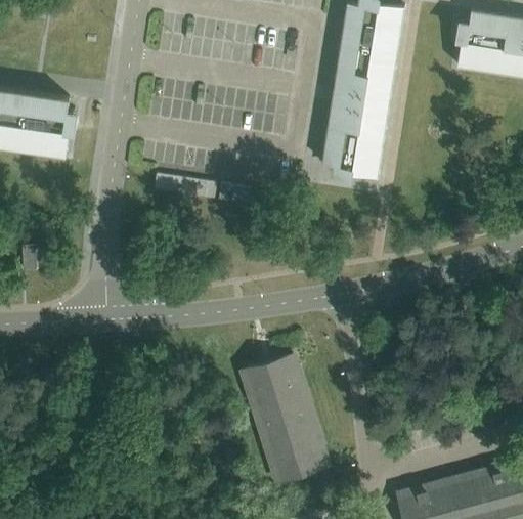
[(351,176),(378,180),(404,9),(378,5),(377,10),(359,7),(347,5),(333,95),(337,96),(335,106),(332,105),(332,106),(322,167),(334,169),(352,171),(351,176)]
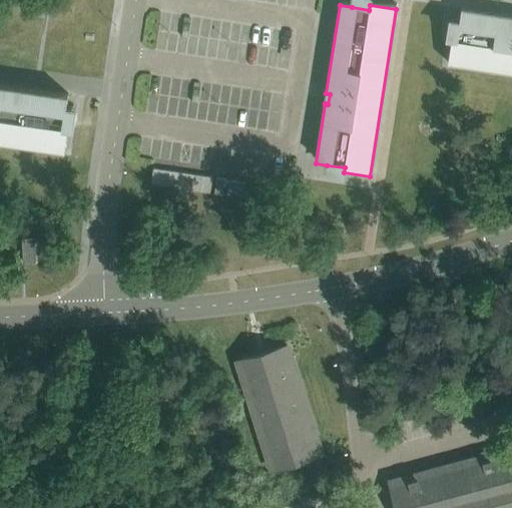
[(511,21),(461,13),(456,43),(451,42),(447,67),(511,77),(511,21)]
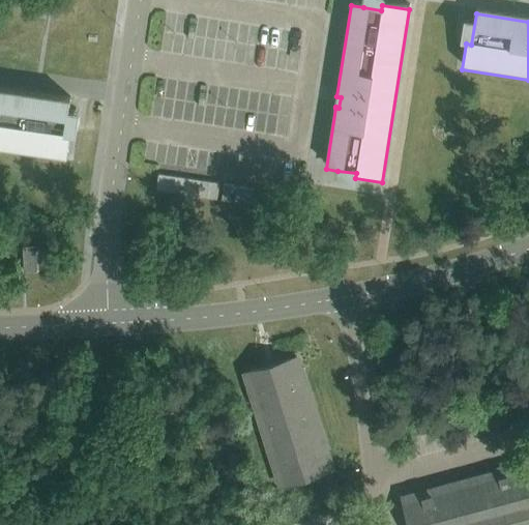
[(0,149),(66,159),(70,134),(65,133),(68,114),(69,103),(0,91),(0,149)]
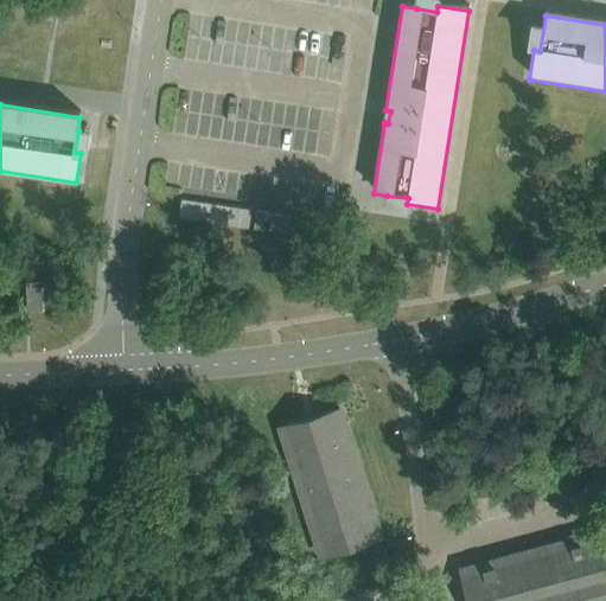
[(178,222),(248,234),(250,215),(180,204),(178,222)]
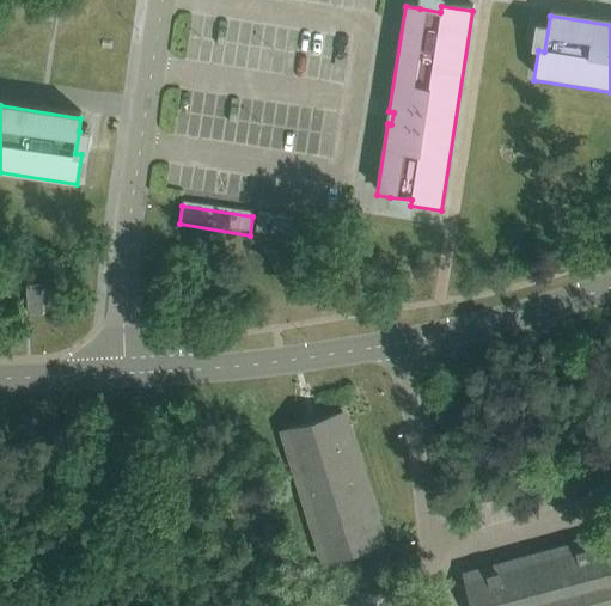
[(255,237),(289,242),(292,224),(269,220),(257,218),(255,237)]
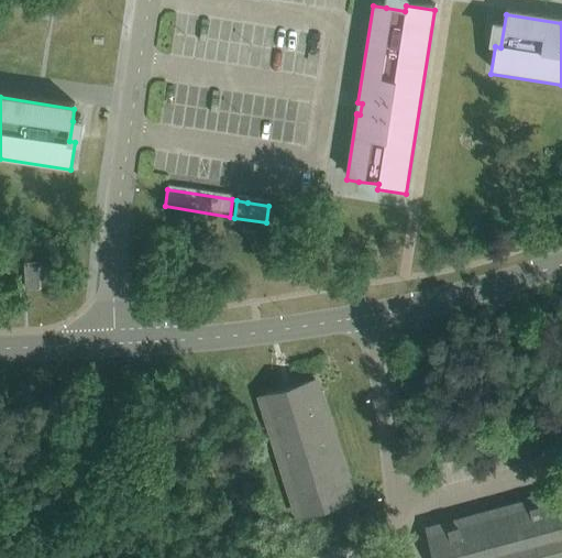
[(23,266),(25,294),(39,293),(36,266),(23,266)]
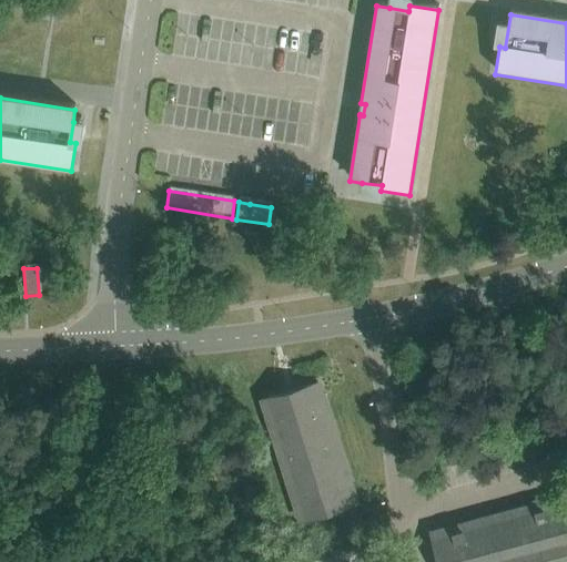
[(263,404),(301,524),(355,509),(316,387),(263,404)]
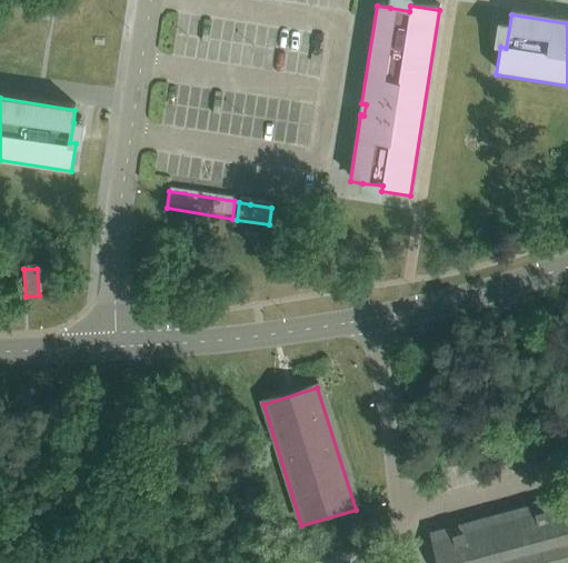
[(562,562),(567,561),(567,503),(430,540),(437,562),(562,562)]
